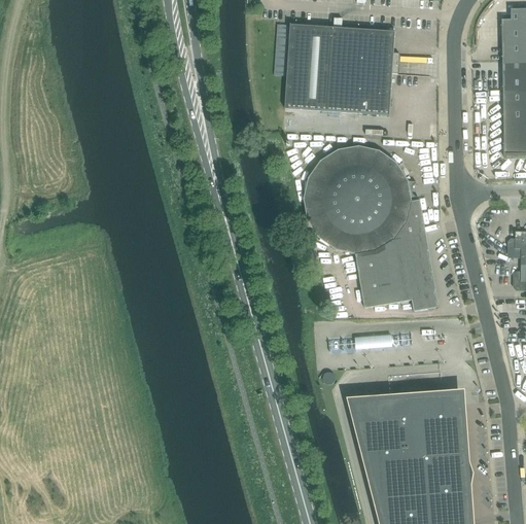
[(500,19),(503,145),(503,156),(525,155),(525,7),(510,8),(510,18),(500,19)]
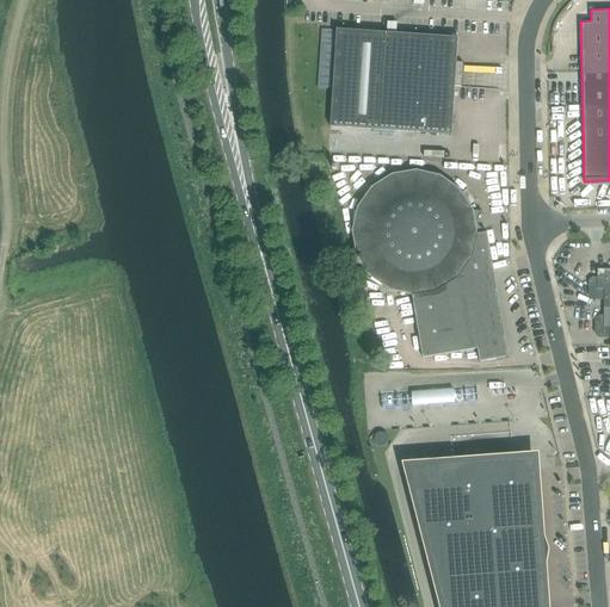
[(333,86),(331,123),(451,131),(453,109),(457,35),(395,30),(395,28),(396,20),(387,20),(387,26),(386,30),(338,26),(338,28),(333,86)]
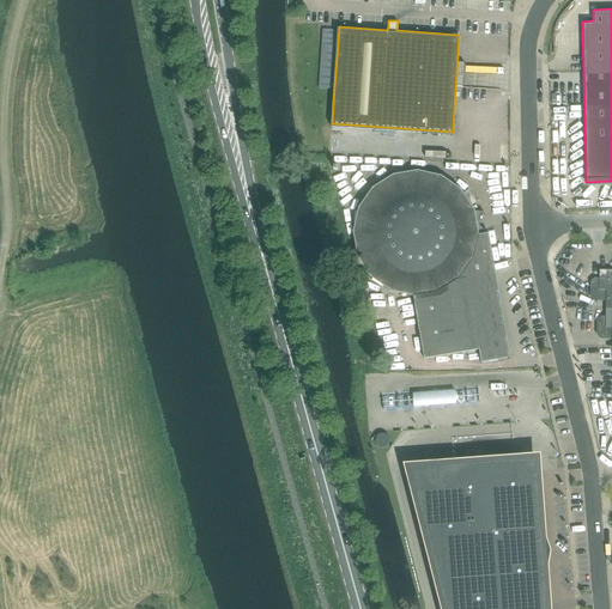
[(459,186),(440,172),(416,168),(392,172),(371,186),(357,206),(352,230),(357,254),(370,274),(391,288),(412,292),(422,354),(479,345),(482,359),(506,354),(490,260),(491,260),(485,226),(484,226),(484,225),(483,225),(483,224),(482,223),(482,220),(482,219),(480,218),(480,215),(480,213),(480,212),(480,211),(482,211),(482,209),(483,209),(482,208),(474,209),(473,206),(472,205),(478,201),(468,189),(464,193),(459,186)]
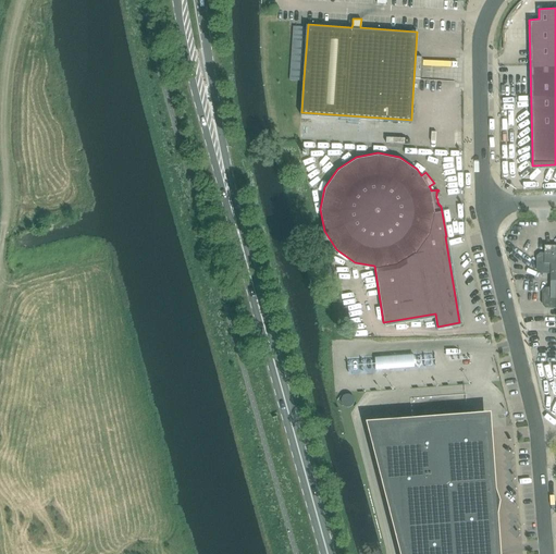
[(538,255),(538,261),(555,260),(555,242),(544,243),(544,250),(542,250),(538,255)]
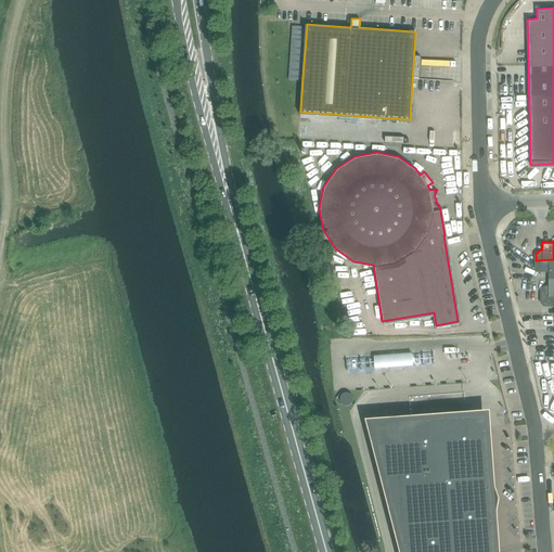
[(548,270),(548,278),(553,277),(553,259),(536,260),(536,266),(540,270),(548,270)]
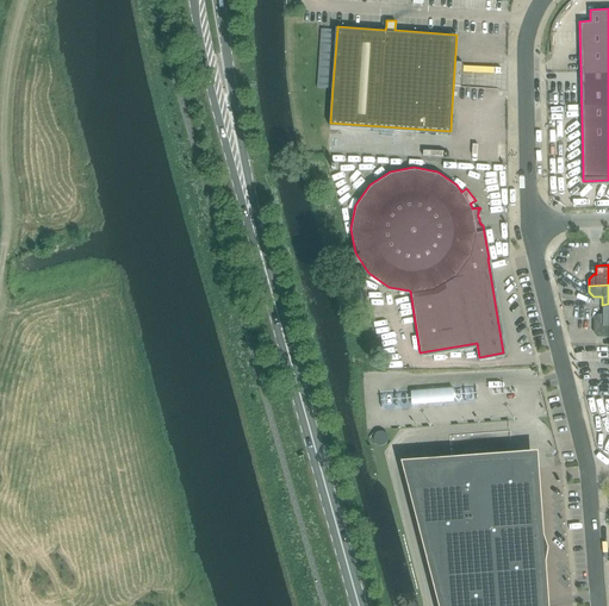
[(596,317),(596,323),(608,323),(608,304),(602,305),(602,312),(601,312),(596,317)]
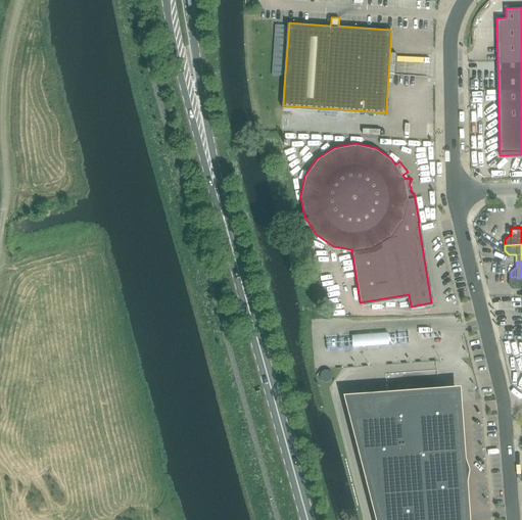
[(521,277),(511,277),(511,283),(515,287),(521,286),(521,277)]
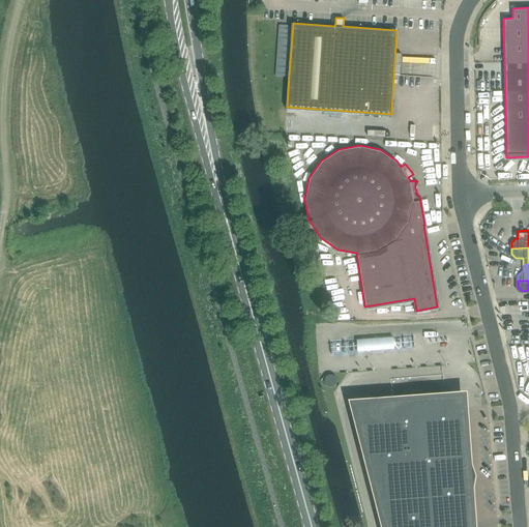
[(475,477),(471,465),(466,392),(346,401),(380,526),(475,526),(472,485),(475,477)]
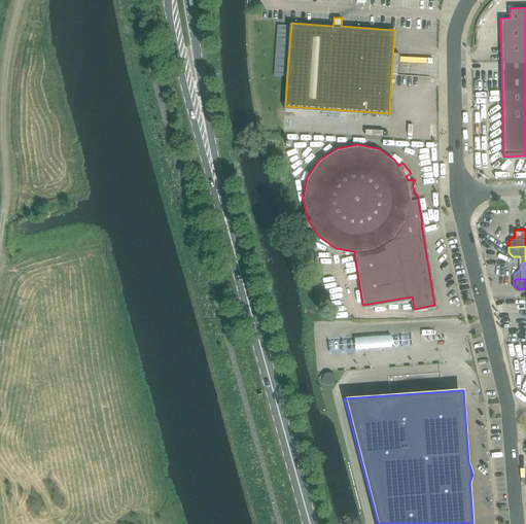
All buildings are outlined.
